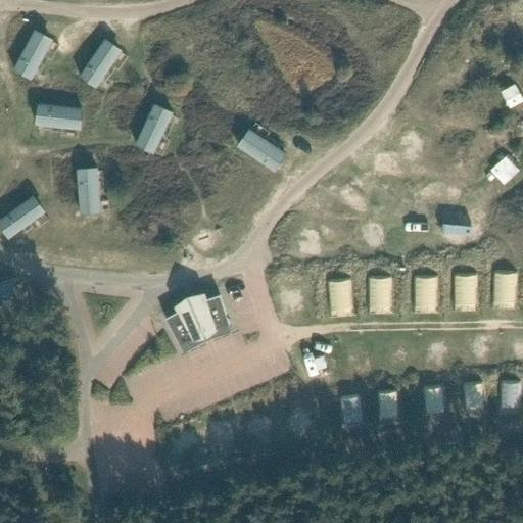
[(54,43),(30,30),(9,65),(34,80),(54,43)]
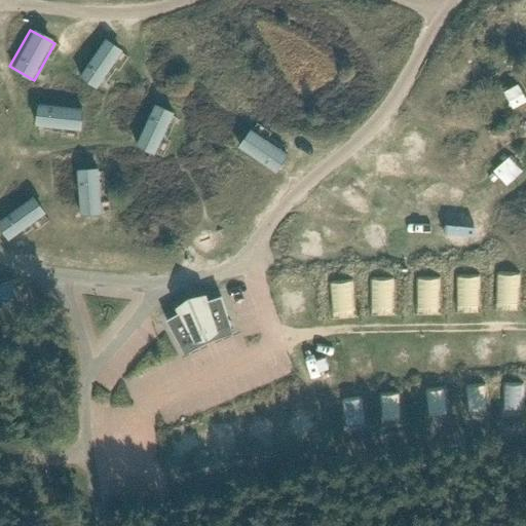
[(103,38),(76,73),(98,89),(124,53),(103,38)]
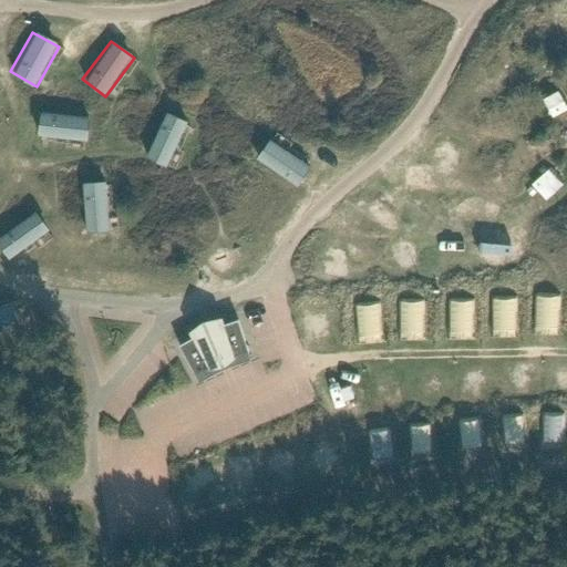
[(83,144),(88,116),(39,107),(33,135),(83,144)]
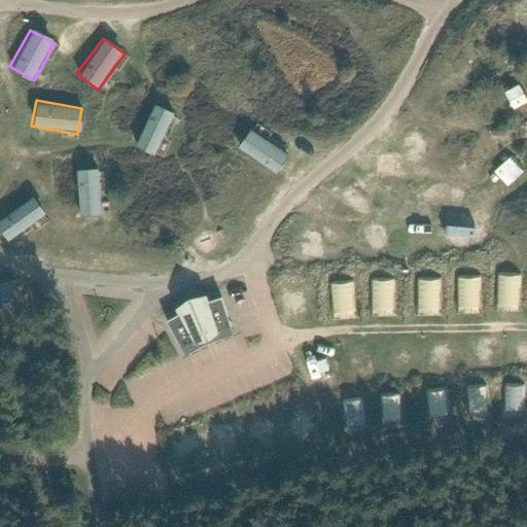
[(173,112),(149,102),(130,147),(153,157),(173,112)]
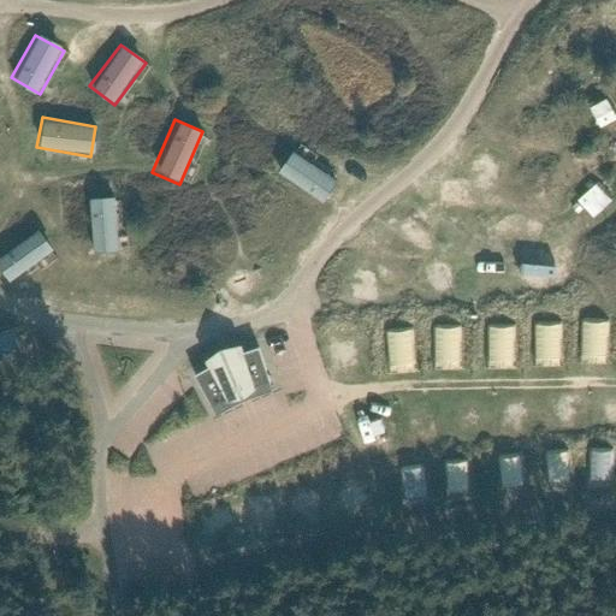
[(292,150),(276,172),(317,205),(333,183),(292,150)]
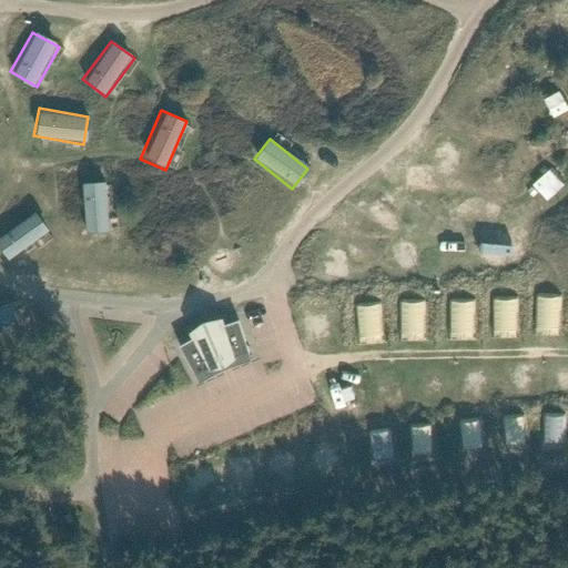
[(109,179),(81,181),(84,231),(111,230),(109,179)]
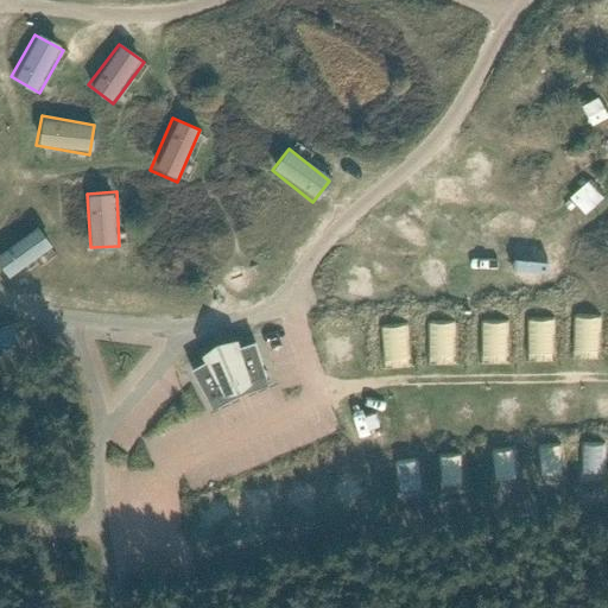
[(37,225),(0,247),(0,260),(8,274),(51,246),(37,225)]
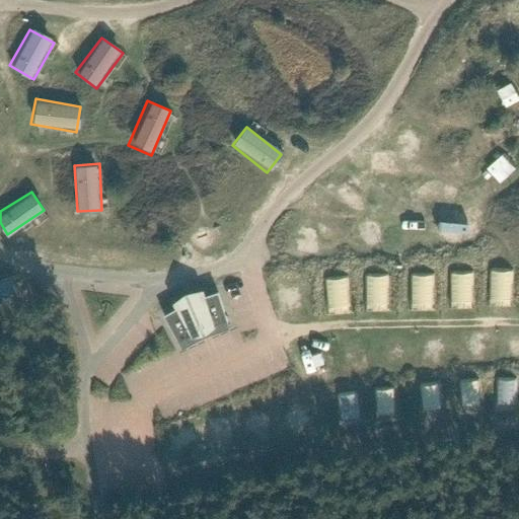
[(13,281),(0,284),(0,307),(18,302),(13,281)]
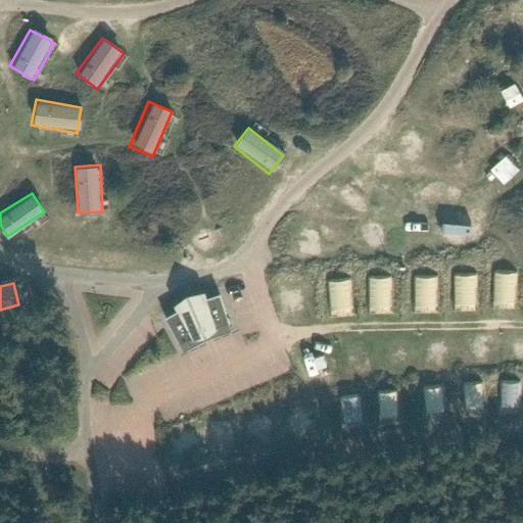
[(181,311),(165,319),(180,346),(181,346),(184,351),(203,341),(210,338),(231,331),(229,325),(230,325),(221,295),(203,300),(202,295),(193,298),(194,300),(188,303),(187,301),(179,305),(181,311)]
